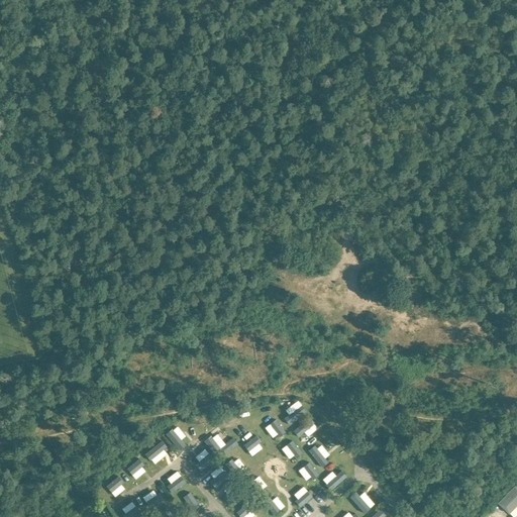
[(289,415),(284,418),(289,425),(306,411),(301,405),(289,415)]
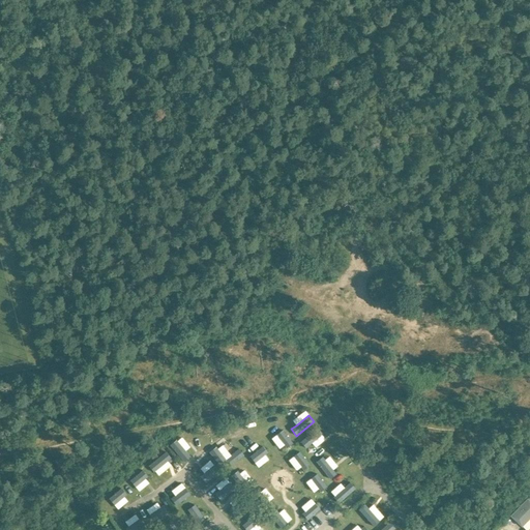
[(318,428),(301,442),(306,448),(313,443),(322,435),(323,434),(318,428)]
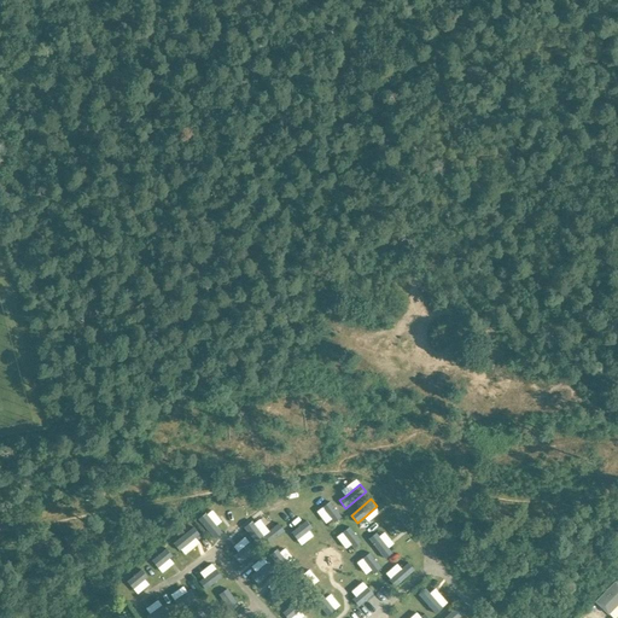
[(330,501),(322,507),(331,519),(334,523),(342,517),(330,501)]
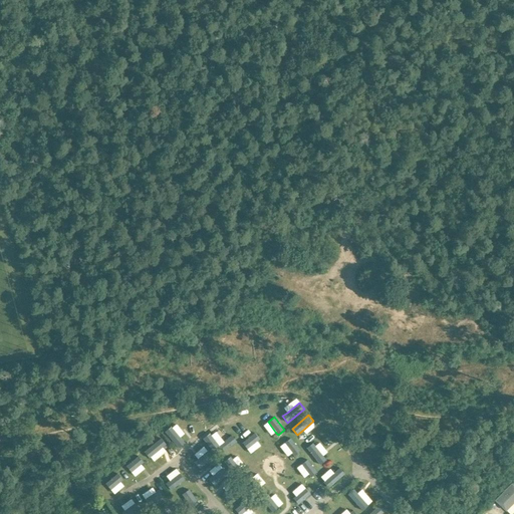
[(171,427),(165,432),(179,448),(185,443),(180,437),(173,428),(171,427)]
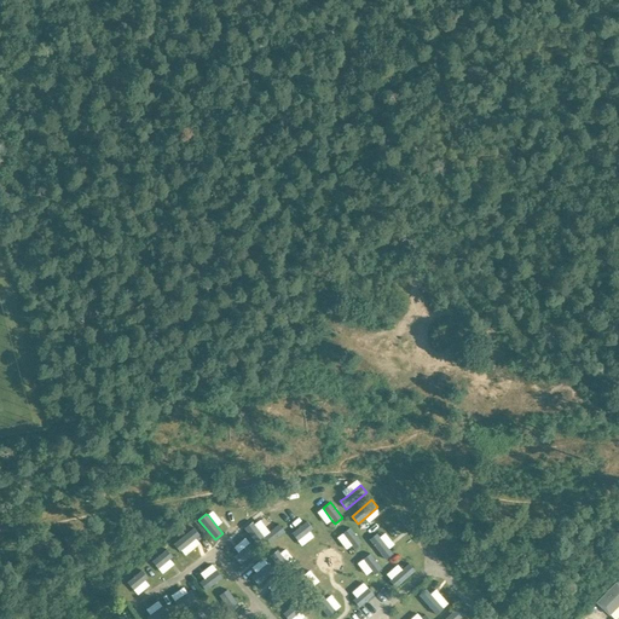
[(253,521),(244,528),(258,544),(266,538),(264,536),(255,525),(253,521)]
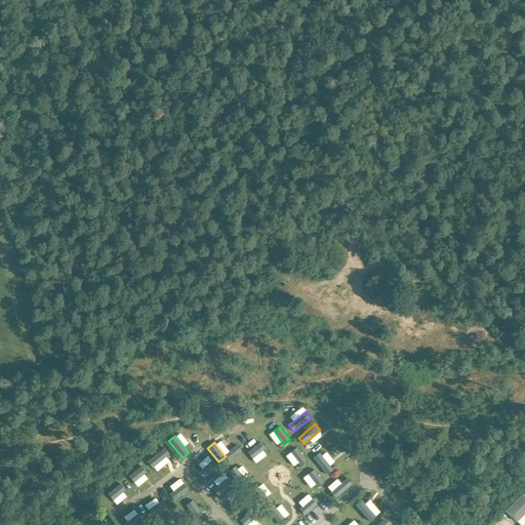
[(260,442),(247,452),(252,458),(263,451),(266,448),(260,442)]
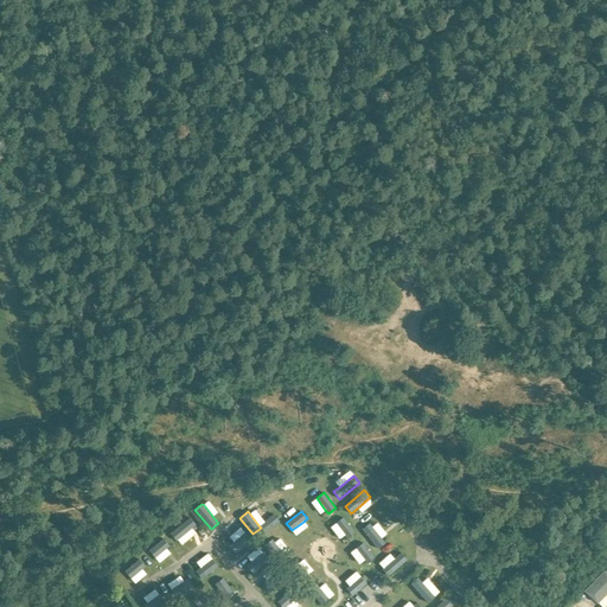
[(263,522),(259,525),(264,532),(280,522),(274,515),(263,522)]
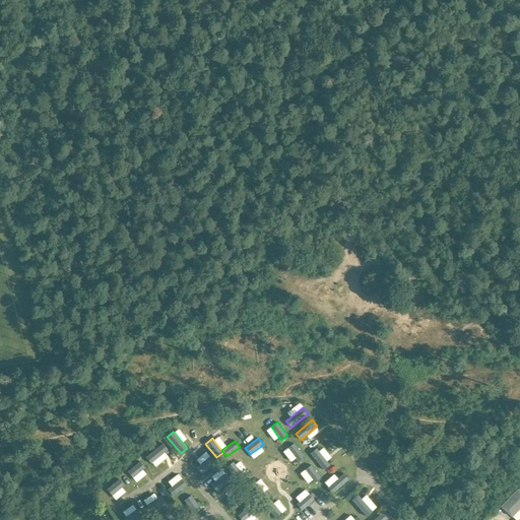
[(295,443),(287,448),(296,458),(298,461),(304,456),(295,443)]
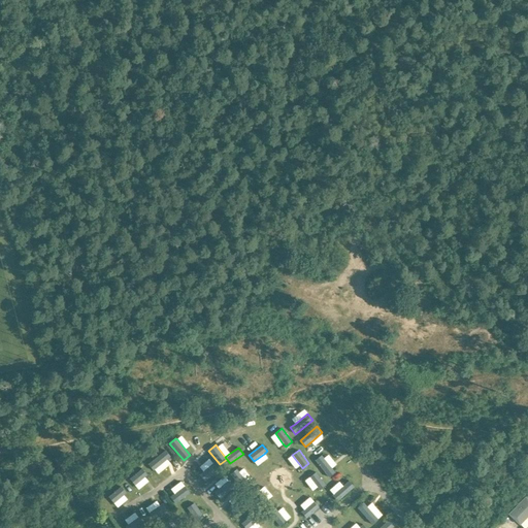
[(165,451),(149,464),(154,470),(155,469),(167,459),(170,457),(165,451)]
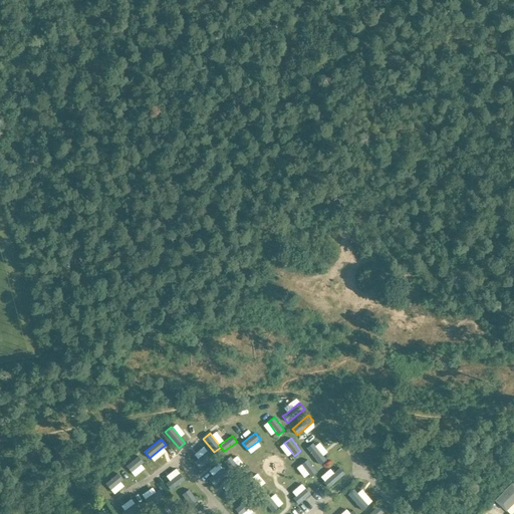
[(313,443),(307,448),(320,465),(326,460),(323,456),(315,446),(313,443)]
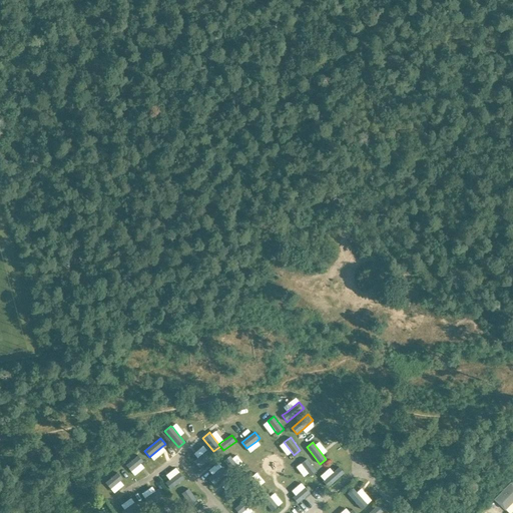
[(197,458),(193,461),(199,468),(212,456),(206,450),(197,458)]
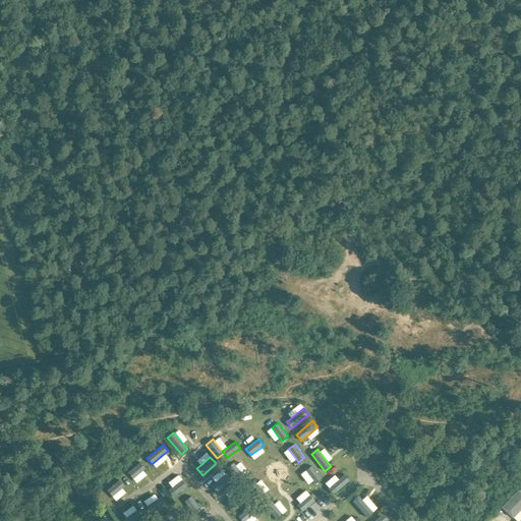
[(140,462),(128,472),(133,478),(142,470),(146,468),(140,462)]
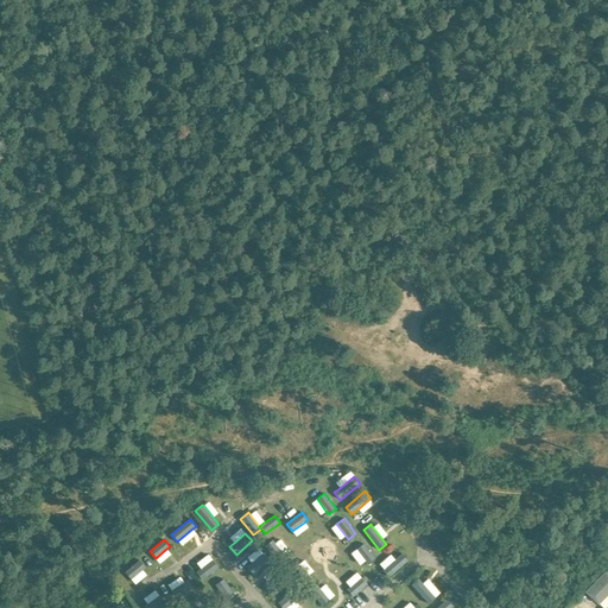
[(273,540),(265,546),(277,561),(285,555),(284,555),(276,544),(273,540)]
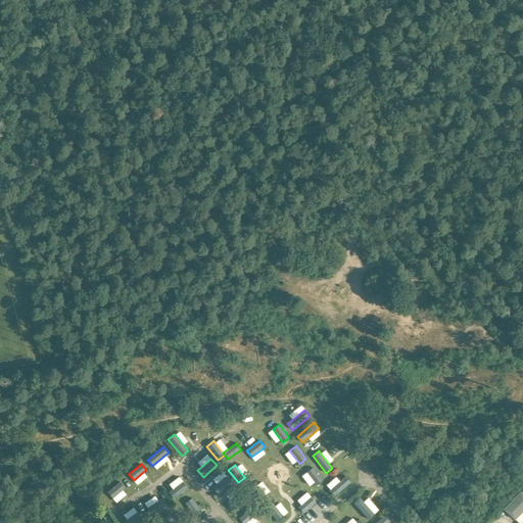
[(313,468),(306,472),(306,473),(314,482),(317,485),(323,480),(313,468)]
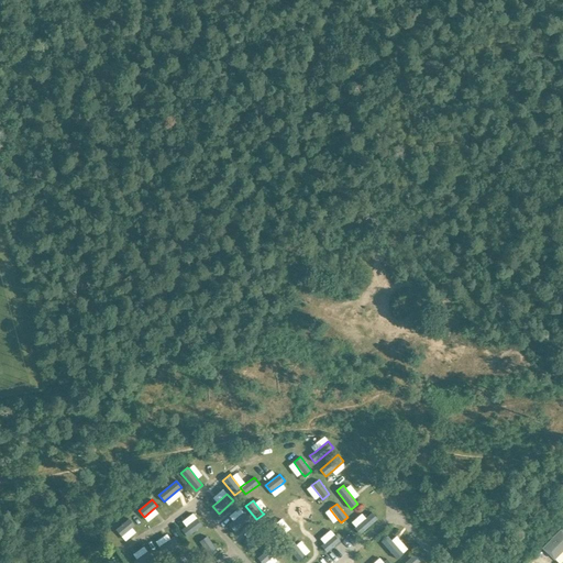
[(233,520),(229,525),(234,531),(250,519),(243,512),(233,520)]
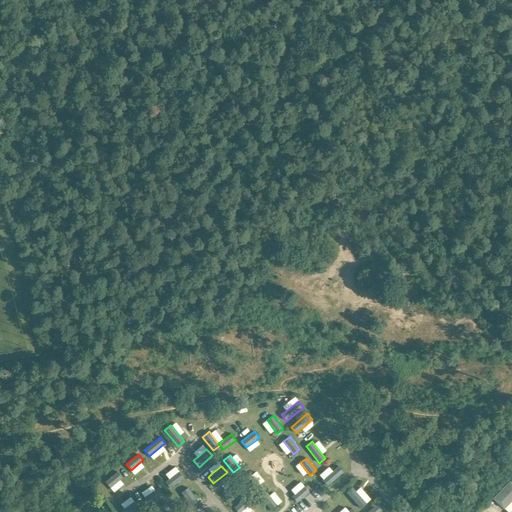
[(323,479),(322,480),(327,486),(343,472),(338,466),(333,471),(323,479)]
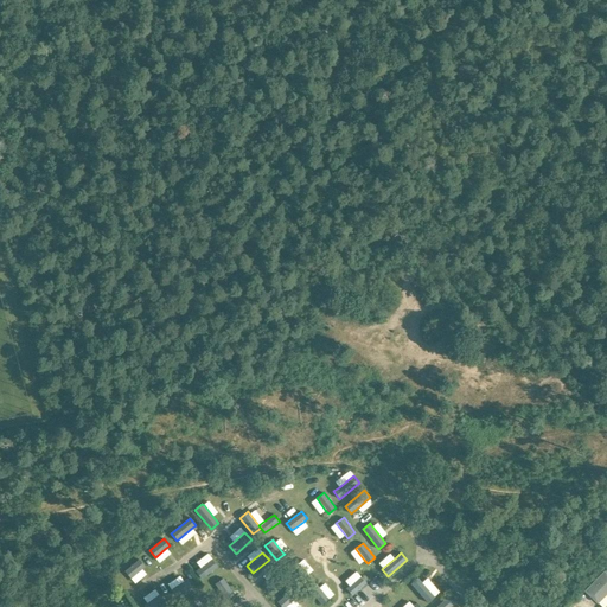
[(200,568),(196,572),(202,579),(218,566),(212,558),(200,568)]
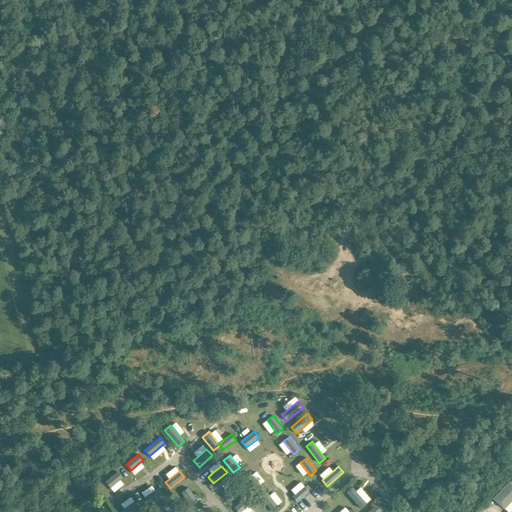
[(118,472),(105,482),(110,488),(111,487),(120,480),(122,478),(118,472)]
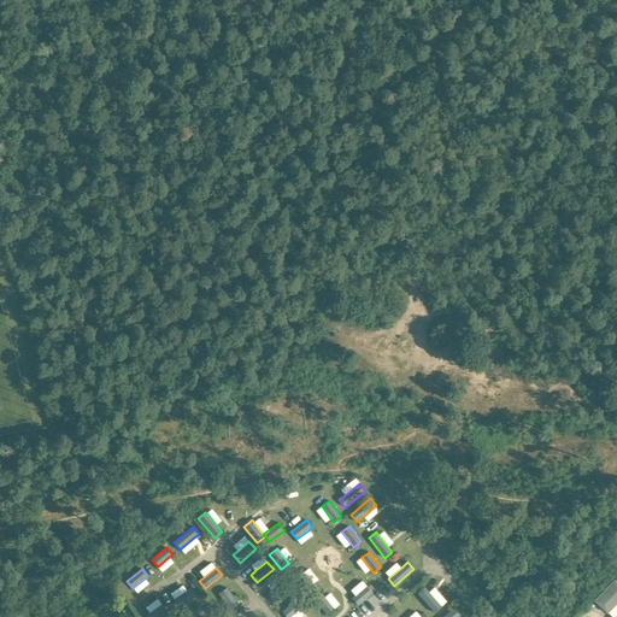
[(301,570),(294,576),(306,591),(313,583),(304,573),(301,570)]
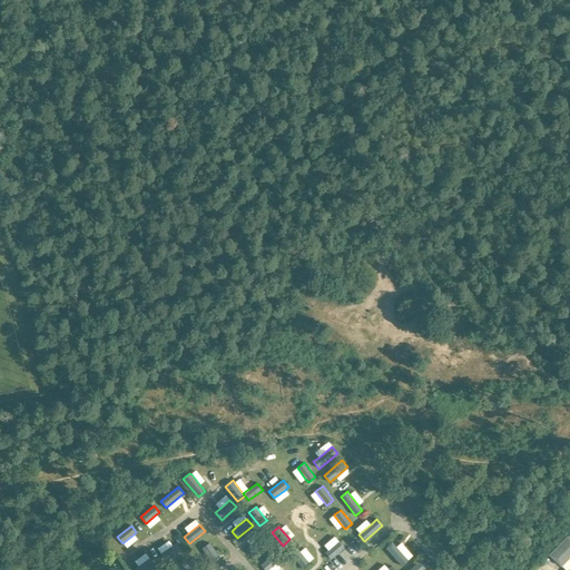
[(548,554),(561,567),(569,557),(569,539),(567,536),(548,554)]
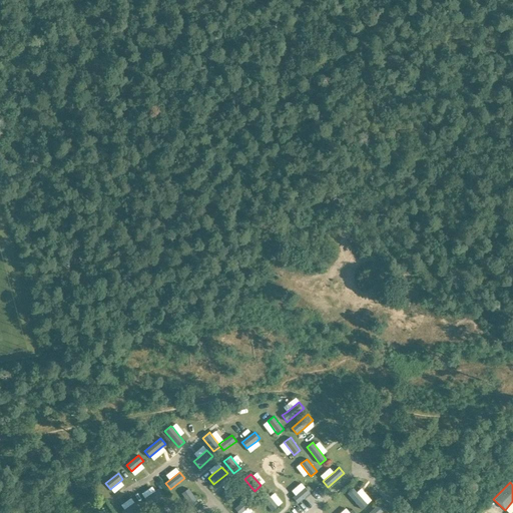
[(226,491),(222,494),(227,501),(240,489),(235,483),(226,491)]
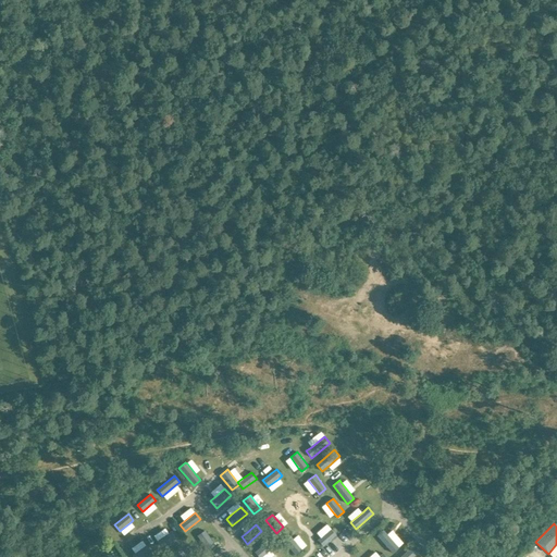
[(321,537),(318,540),(323,546),(336,535),(331,529),(321,537)]
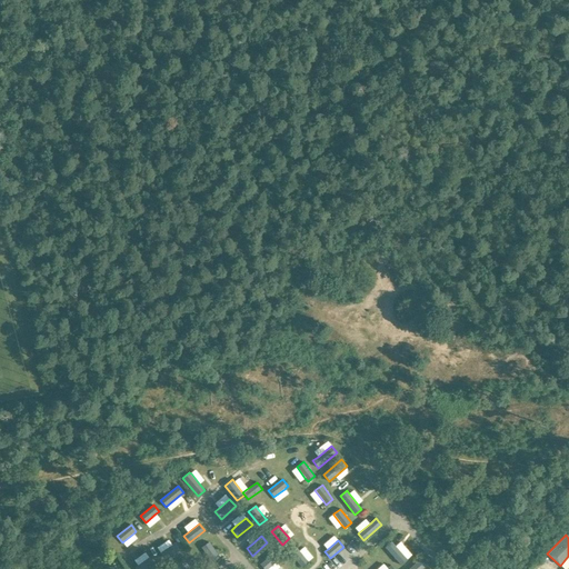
[(391,541),(385,547),(401,565),(408,559),(407,559),(396,546),(391,541)]
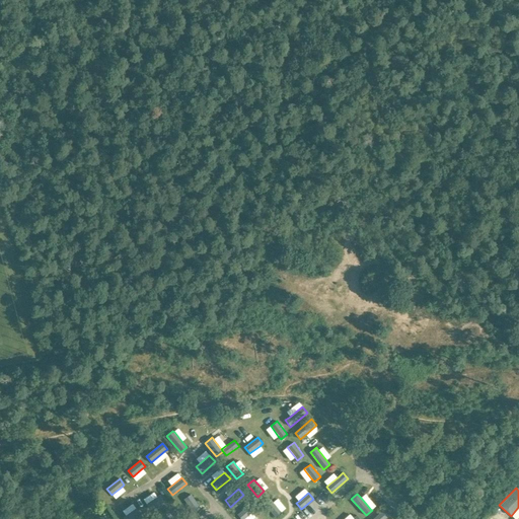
[(147,504),(146,504),(150,510),(164,501),(159,495),(157,497),(147,504)]
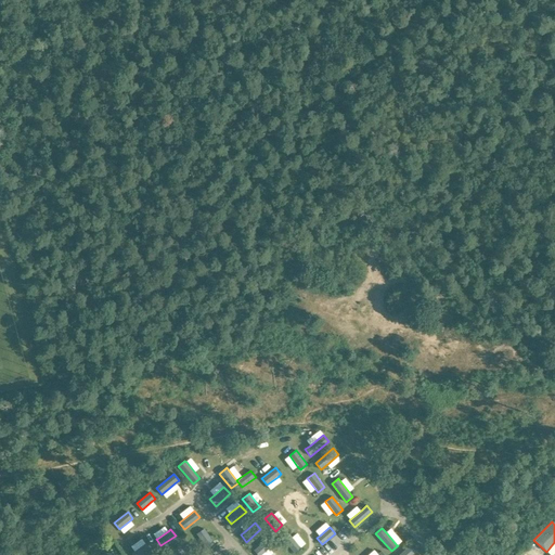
[(204,529),(197,533),(205,545),(213,540),(204,529)]
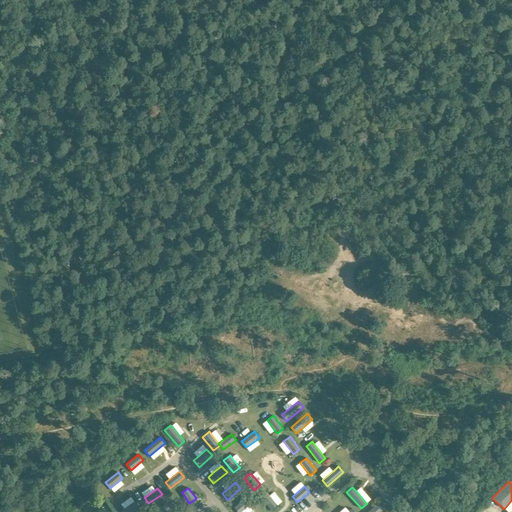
[(267,493),(261,498),(272,510),(278,505),(270,496),(267,493)]
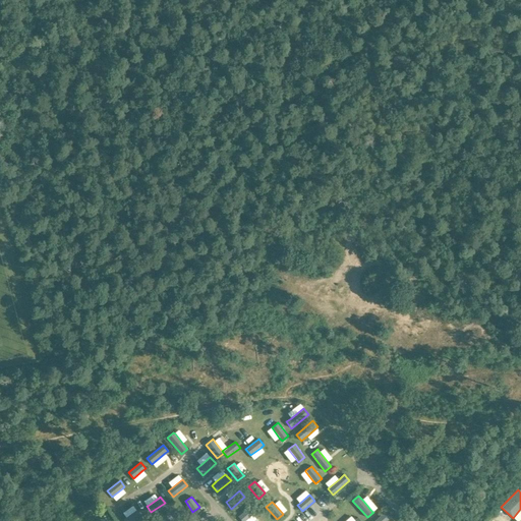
[(250,506),(238,516),(241,520),(245,520),(253,515),(255,512),(250,506)]
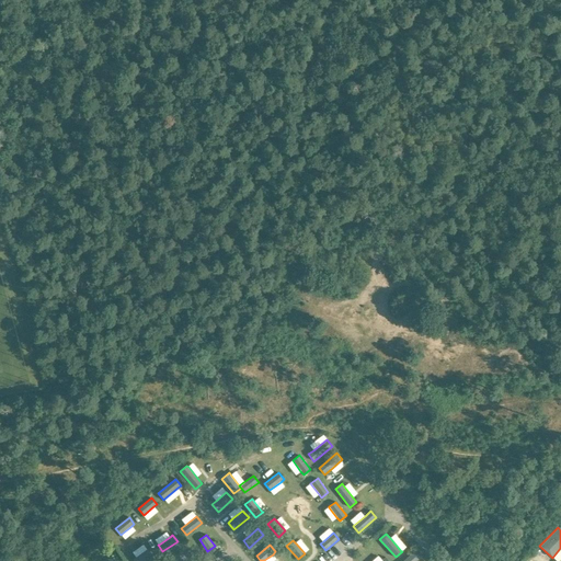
[(136,557),(134,559),(134,560),(145,560),(152,556),(147,549),(136,557)]
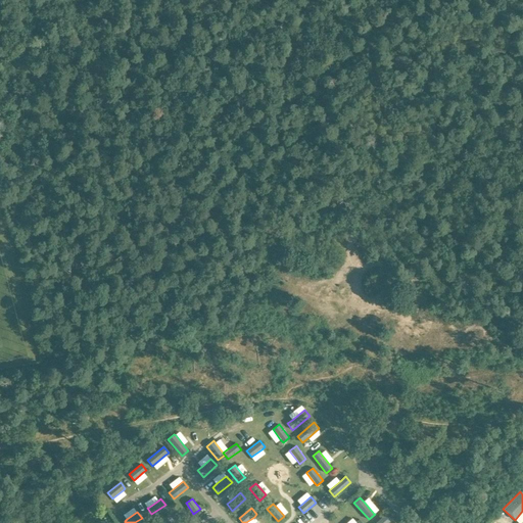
[(175,522),(170,514),(162,519),(163,521),(164,522),(175,522)]
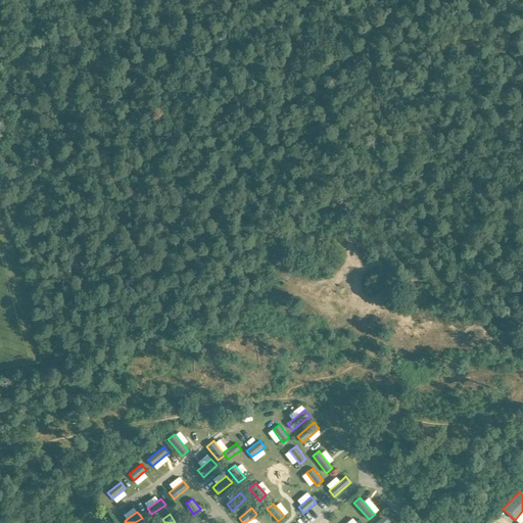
[(386,514),(376,522),(388,522),(392,520),(386,514)]
